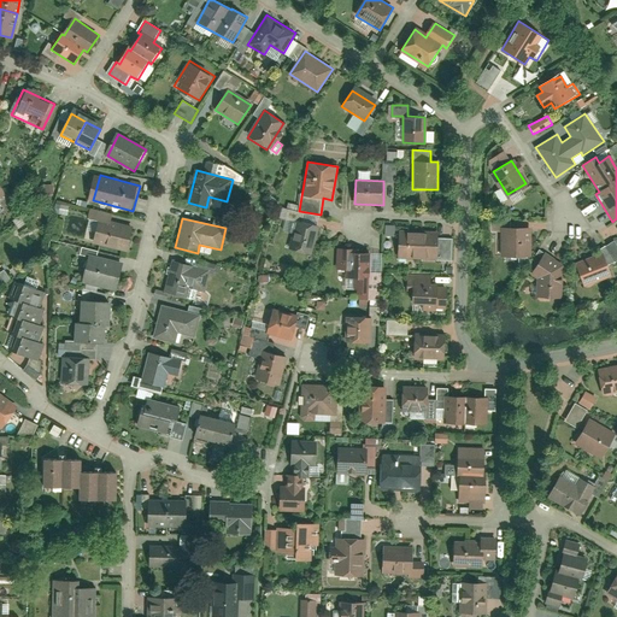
[(93,241),(128,251),(134,229),(99,219),(93,241)]
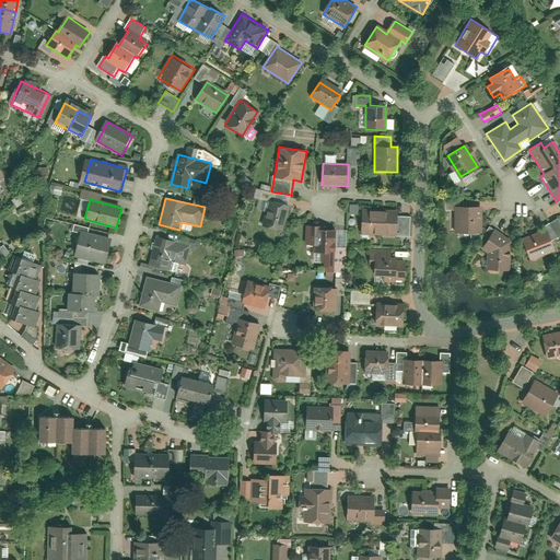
[(269,200),(264,225),(283,230),(289,205),(269,200)]
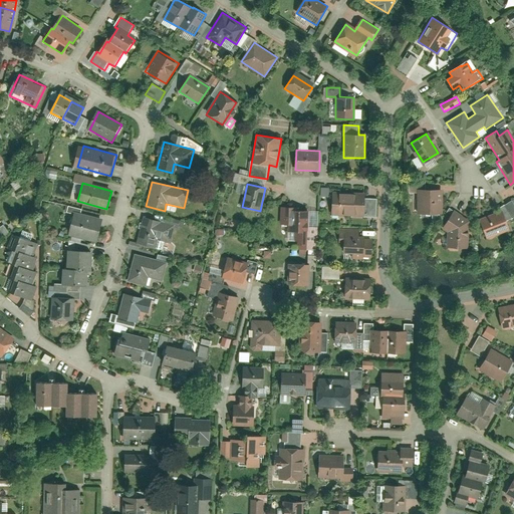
[(418,189),(418,214),(442,214),(442,189),(418,189)]
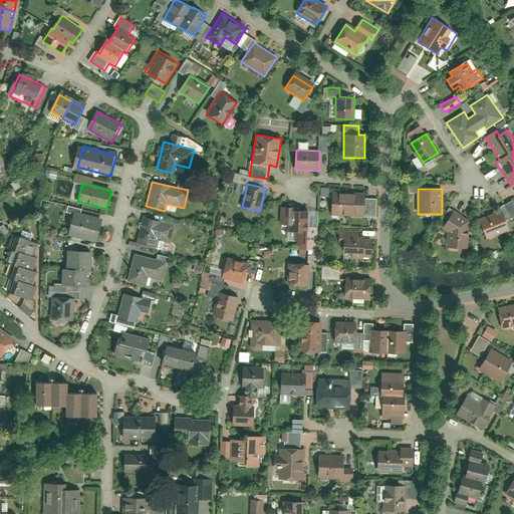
[(348,193),(332,192),(332,214),(348,215),(348,193)]
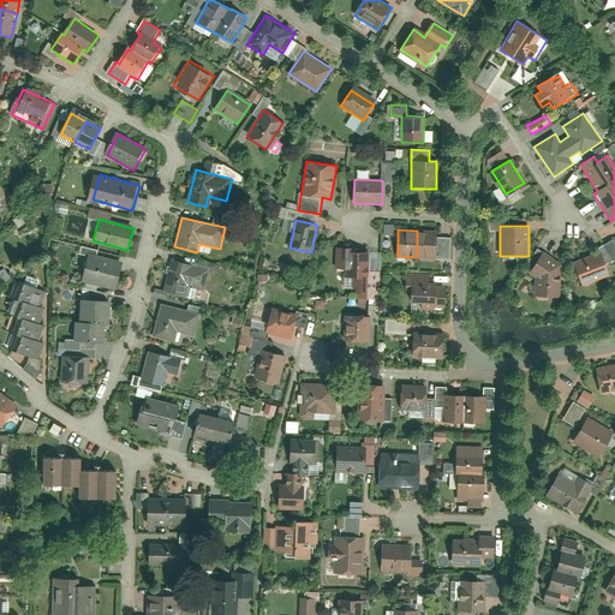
[(436,231),(417,231),(417,257),(435,257),(436,231)]
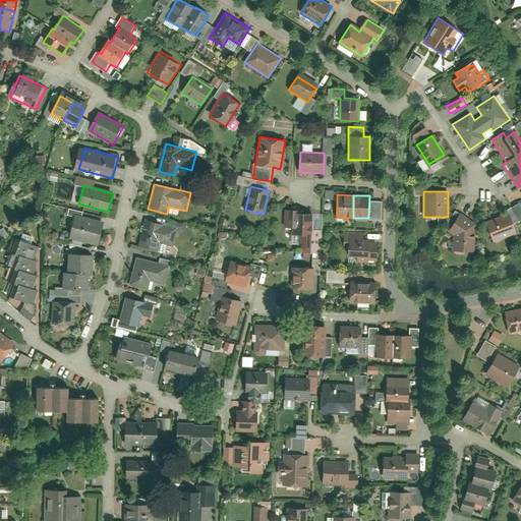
[(297,210),(285,210),(285,228),(291,228),(291,234),(299,234),(299,247),(311,247),(312,213),(297,212),(297,210)]
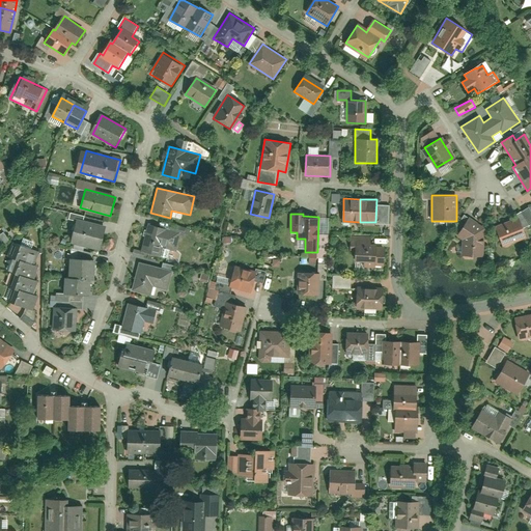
[(527,239),(520,218),(497,227),(504,247),(527,239)]
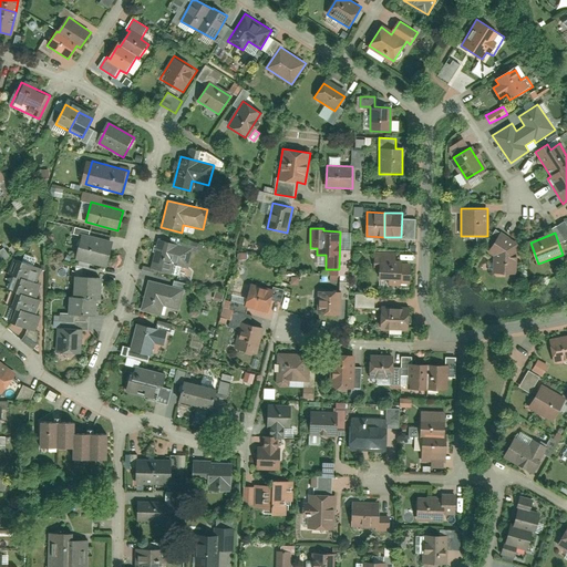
[(74,259),(106,267),(113,243),(80,234),(74,259)]
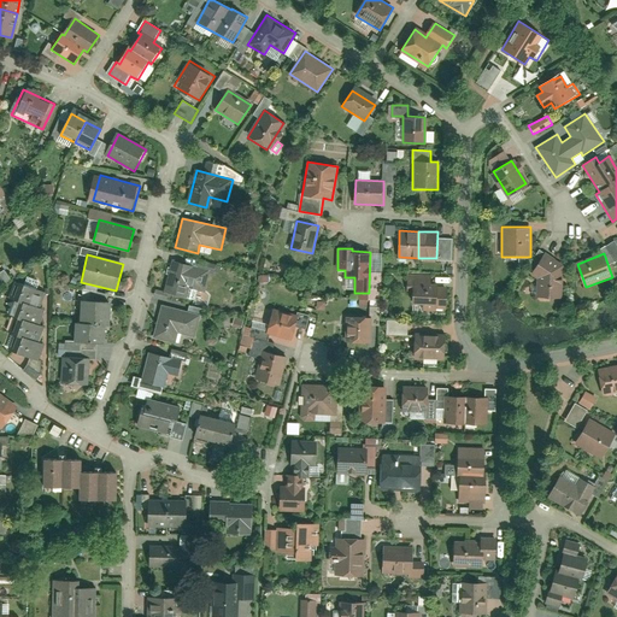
[(538,280),(536,298),(558,298),(559,265),(544,254),(530,274),(538,280)]
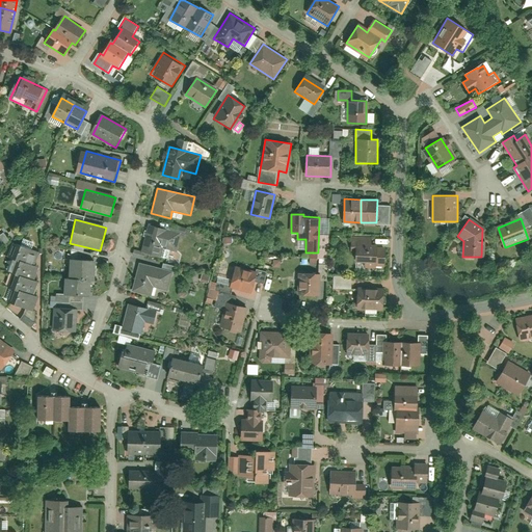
[(147,224),(140,251),(160,256),(162,247),(177,250),(181,233),(147,224)]
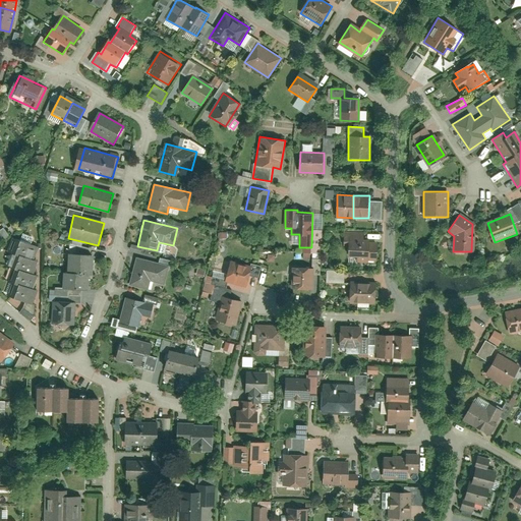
[(364,233),(348,234),(348,258),(357,257),(357,262),(378,262),(378,239),(364,239),(364,233)]
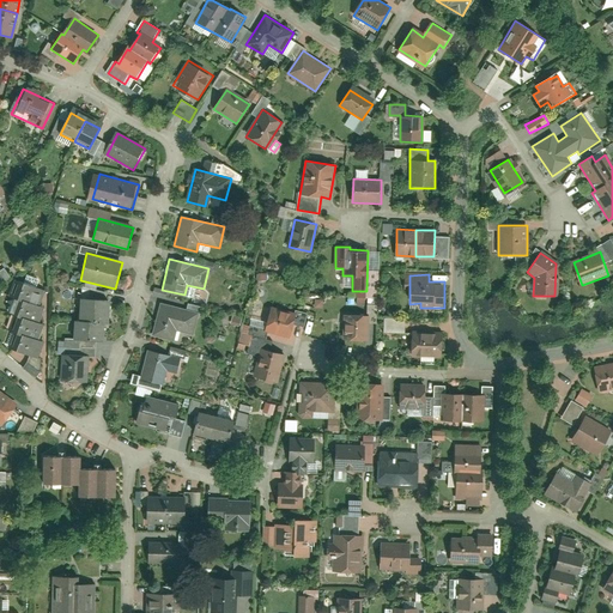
[(14,334),(8,349),(34,358),(40,341),(34,339),(38,326),(36,326),(43,309),(38,307),(44,291),(18,280),(11,298),(18,301),(11,319),(16,320),(10,333),(14,334)]
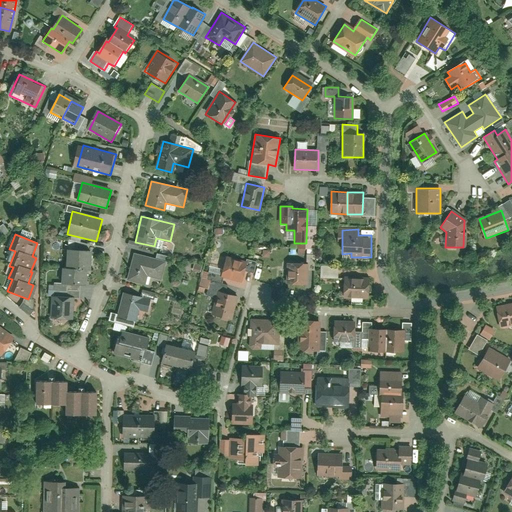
[(89,271),(89,251),(67,250),(66,268),(61,268),(61,284),(83,284),(83,271),(89,271)]
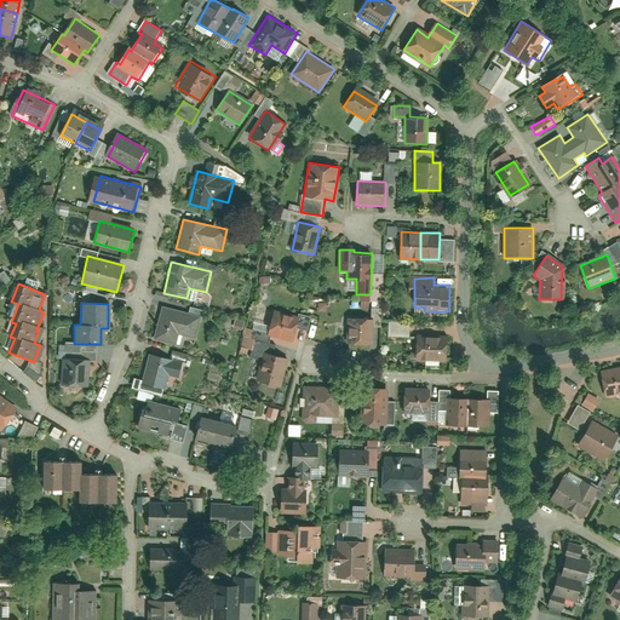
[(161,305),(153,338),(176,344),(178,334),(197,339),(204,316),(161,305)]
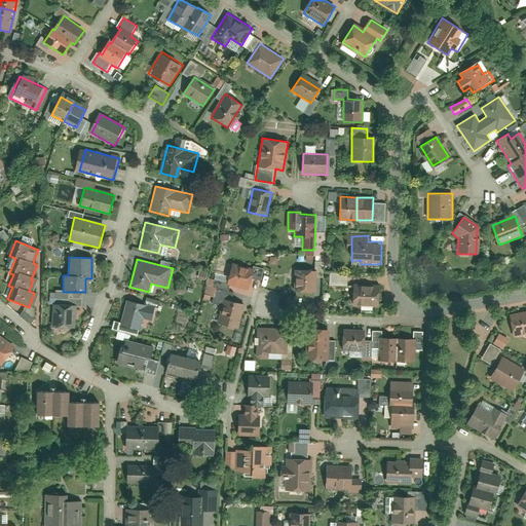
[(227,285),(250,290),(254,268),(232,264),(227,285)]
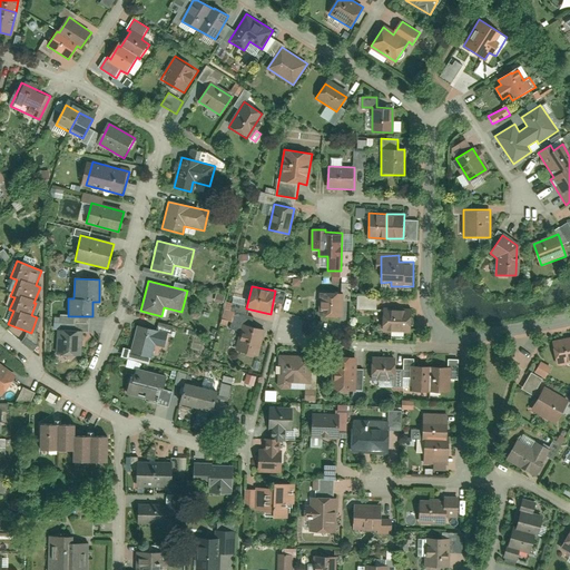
[(342,294),(318,294),(318,316),(342,316),(342,294)]
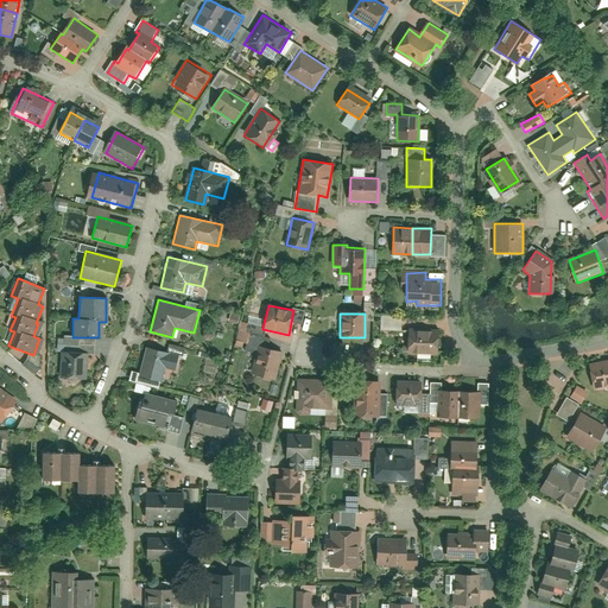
[(380,315),(380,330),(401,330),(401,316),(380,315)]
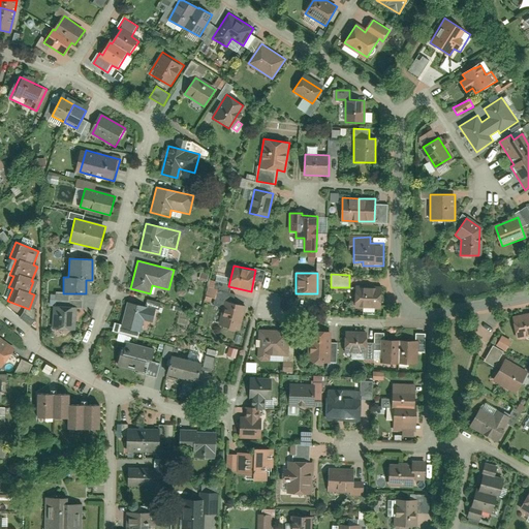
[(381,309),(382,288),(354,286),(353,308),(381,309)]
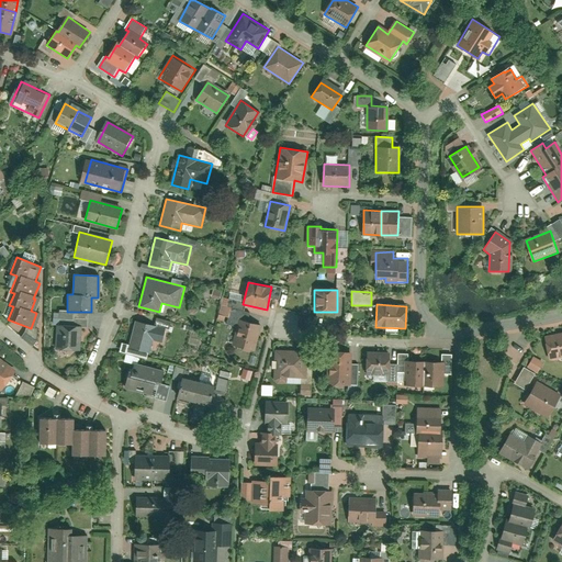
[(221,305),(218,315),(227,317),(231,307),(221,305)]
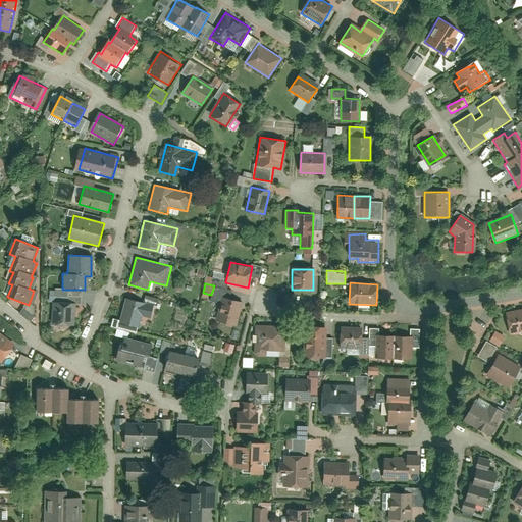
[(242,303),(222,298),(216,321),(236,326),(242,303)]
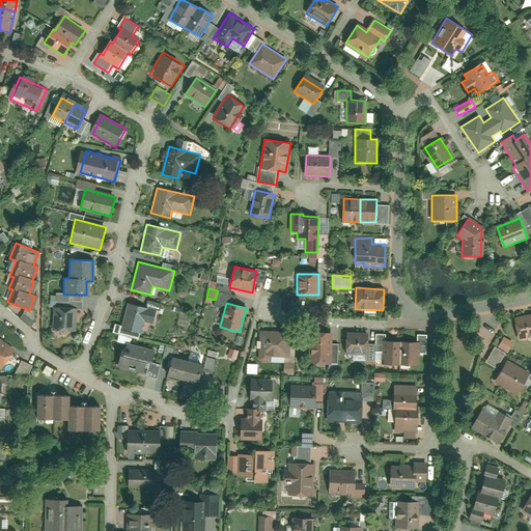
[(141,333),(143,320),(154,323),(157,311),(126,304),(120,329),(141,333)]
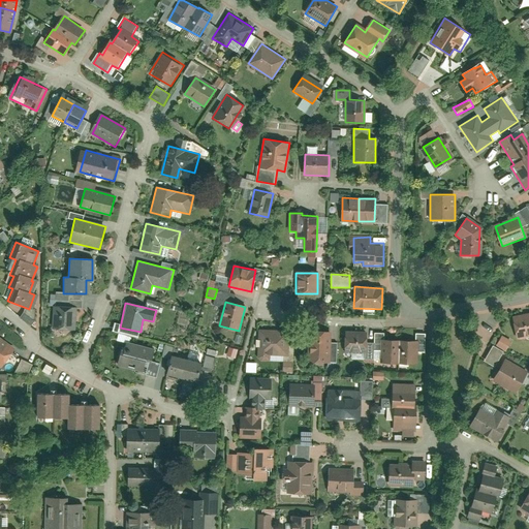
[(52,307),(52,330),(76,330),(76,307),(52,307)]
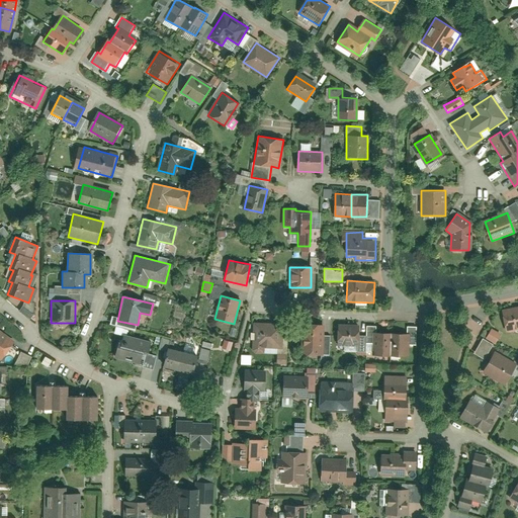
[(507,333),(517,330),(517,307),(502,311),(507,333)]
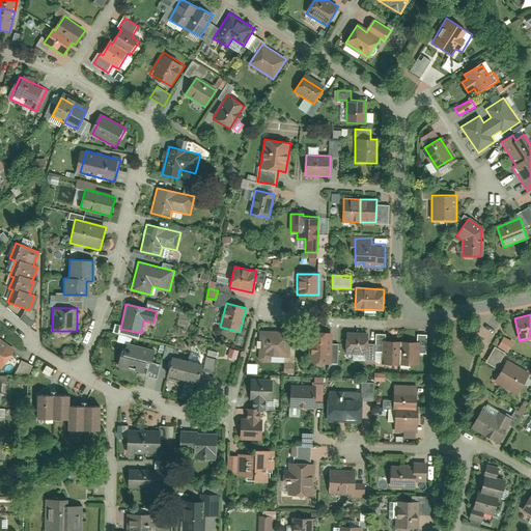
[(289,332),(259,332),(259,363),(271,363),(271,357),(289,357),(289,332)]
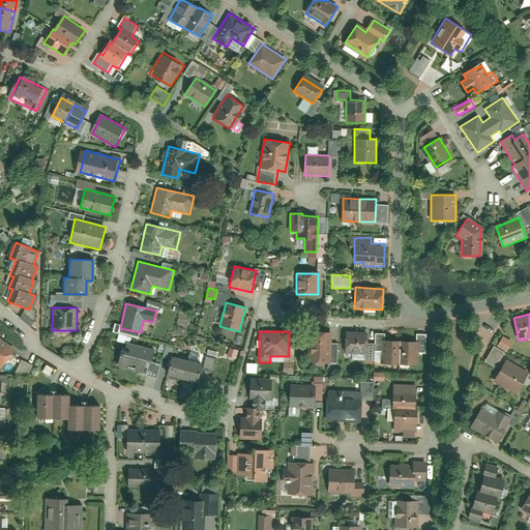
[(367,353),(369,332),(345,331),(345,353),(367,353)]
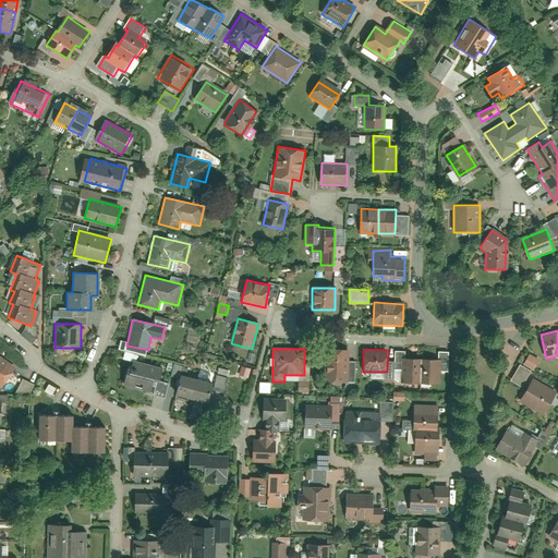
[(350,352),(325,351),(324,381),(349,383),(350,352)]
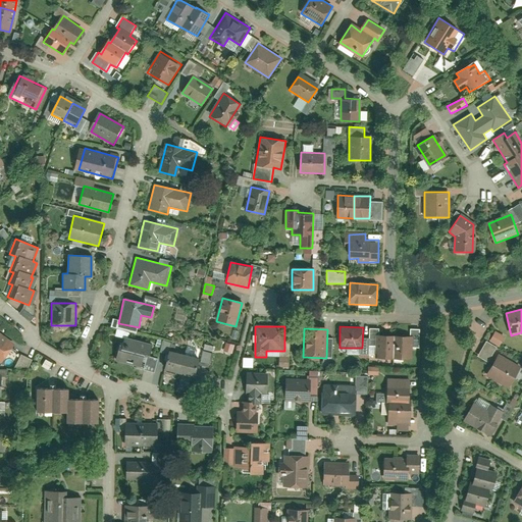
[(369,345),(376,346),(376,359),(413,359),(413,348),(418,348),(419,329),(410,329),(410,335),(379,335),(380,328),(370,328),(369,345)]
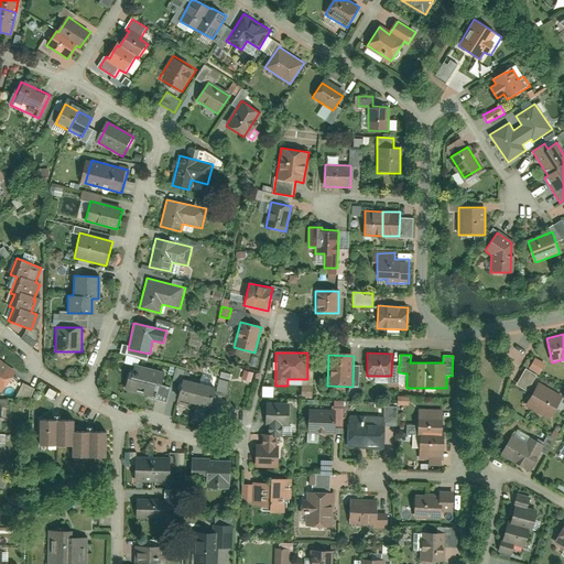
[(539,375),(545,364),(534,357),(528,369),(539,375)]
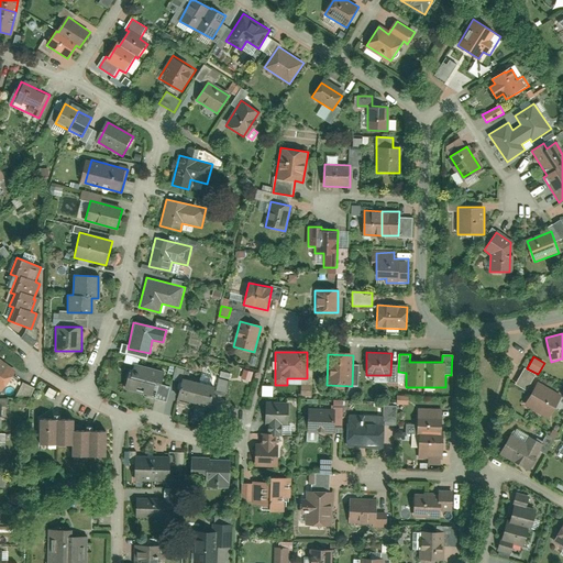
[(124,390),(156,399),(165,372),(133,363),(124,390)]
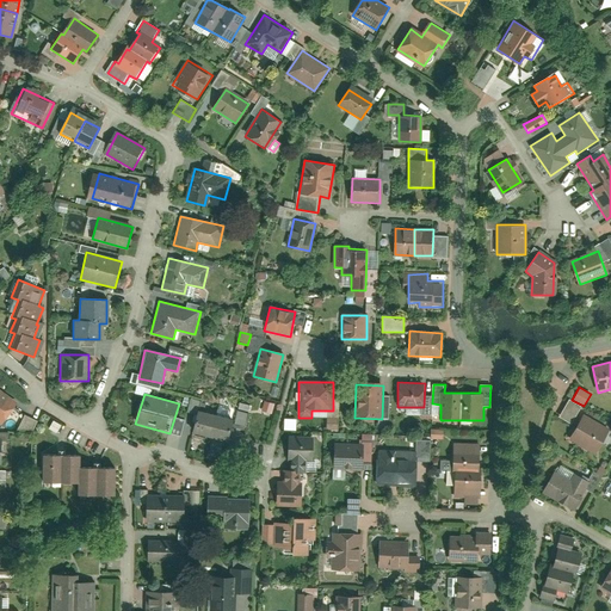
[(0,424),(2,426),(16,406),(0,395),(0,424)]
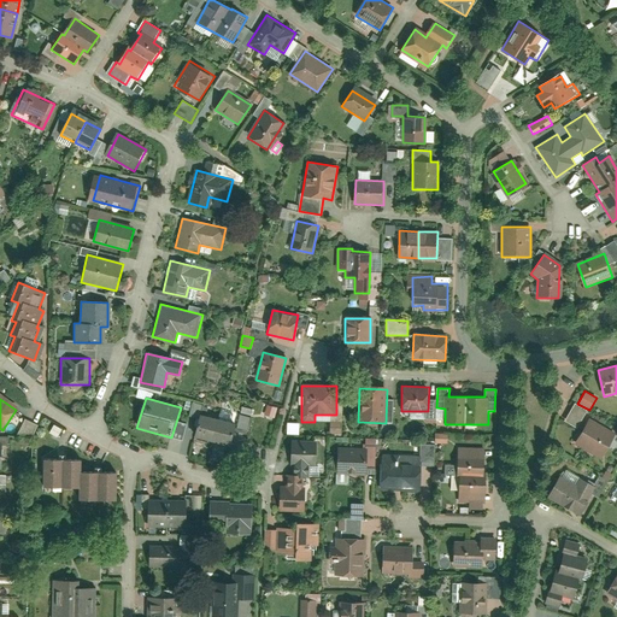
[(576,428),(587,410),(575,403),(564,421),(576,428)]
